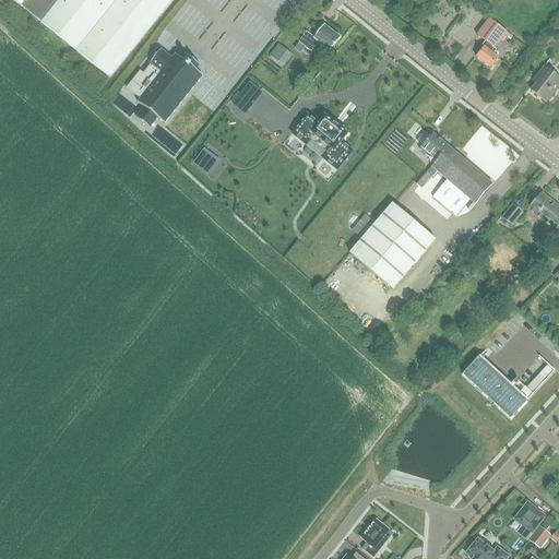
[(12,0),(110,79),(173,0),(12,0)]
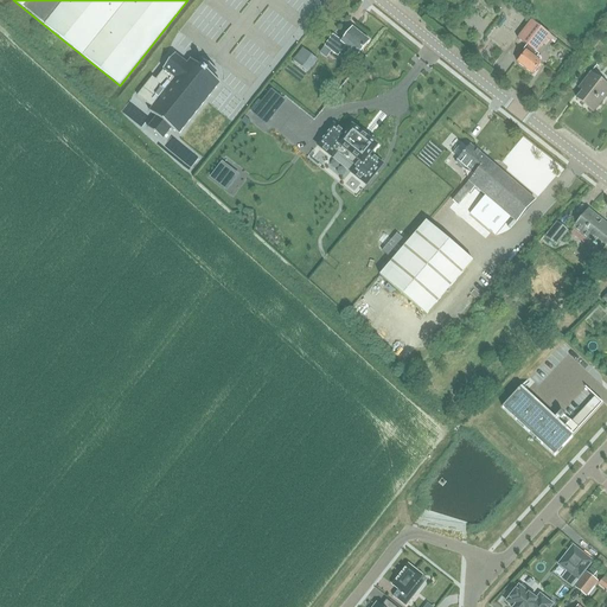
[(548,39),(550,36),(532,21),(518,40),(526,48),(524,52),(525,53),(518,63),(532,75),(542,64),(536,59),(540,56),(536,53),(548,39)]
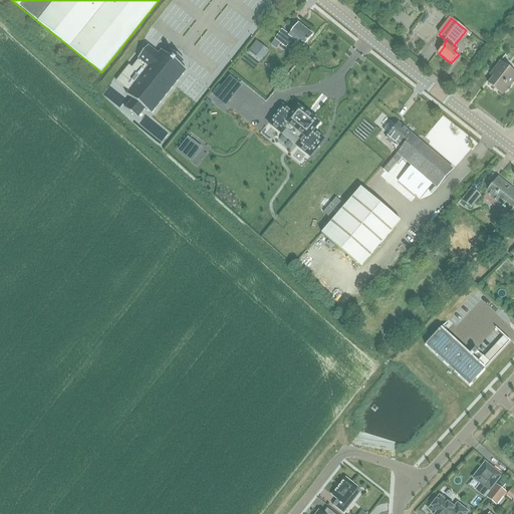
[(282,30),(275,40),(286,48),(293,39),(297,42),(293,47),(299,52),(303,47),(312,35),(299,24),(289,36),(282,30)]
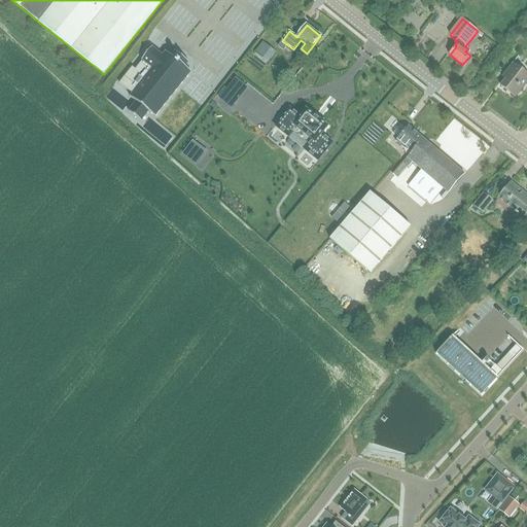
[(268,63),(276,54),(266,45),(257,56),(268,63)]
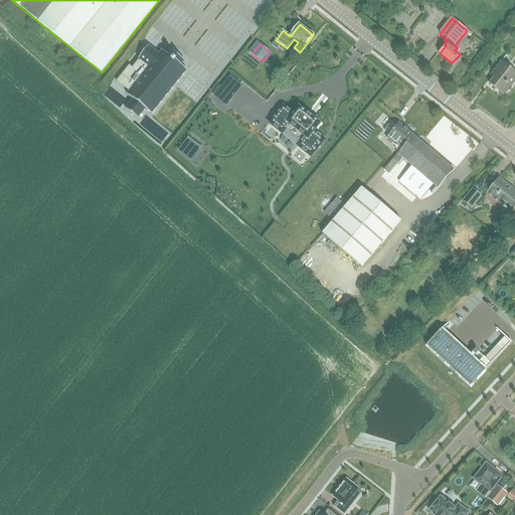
[(130,66),(117,81),(130,92),(127,95),(133,100),(126,110),(138,120),(146,110),(152,115),(187,70),(181,65),(184,61),(178,56),(172,51),(168,56),(162,51),(159,55),(149,46),(139,59),(140,59),(133,68),(130,66)]
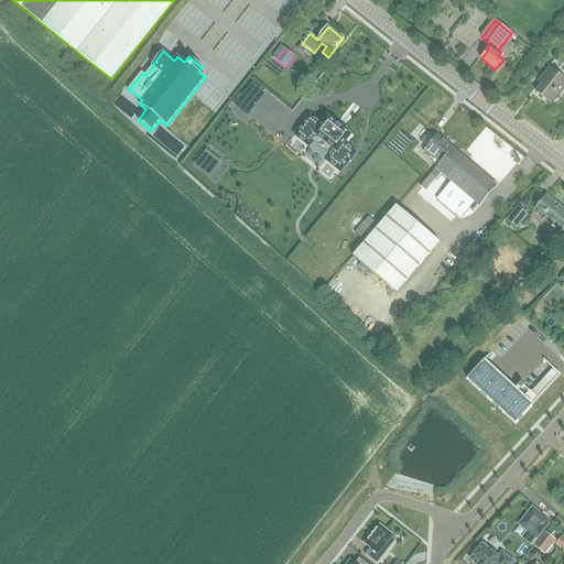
[(552,105),(563,88),(563,79),(549,68),(540,80),(543,83),(535,91),(552,105)]
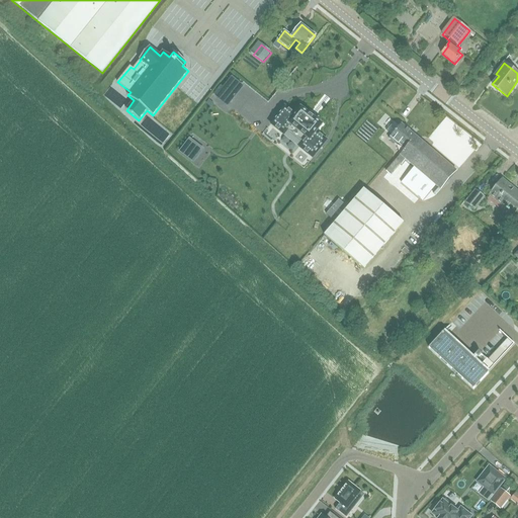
[(232,78),(217,97),(228,106),(243,87),(232,78)]
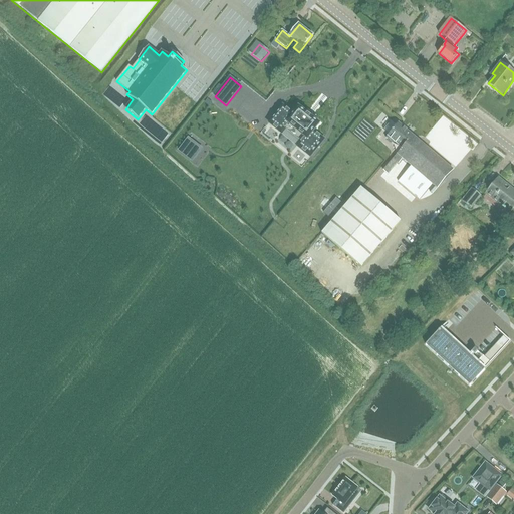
[(282,105),(268,123),(279,132),(283,126),(303,143),(299,148),(310,157),(324,140),(314,132),(319,124),(312,118),(313,115),(308,111),(306,113),(298,107),(293,114),(282,105)]
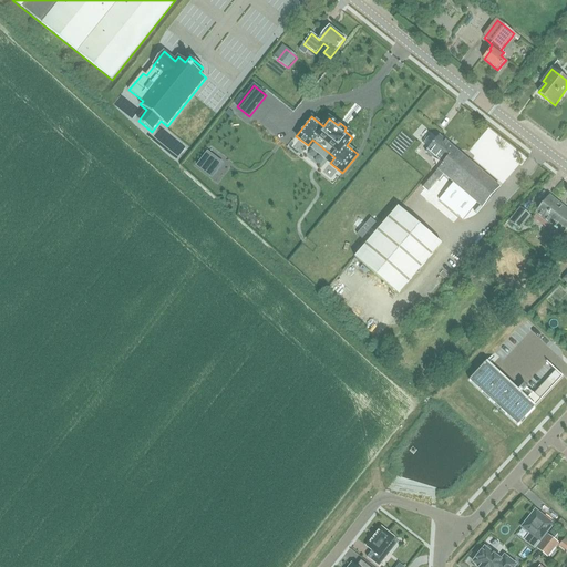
[(413,122),(408,127),(404,124),(399,132),(415,146),(419,142),(414,138),(422,130),(413,122)]
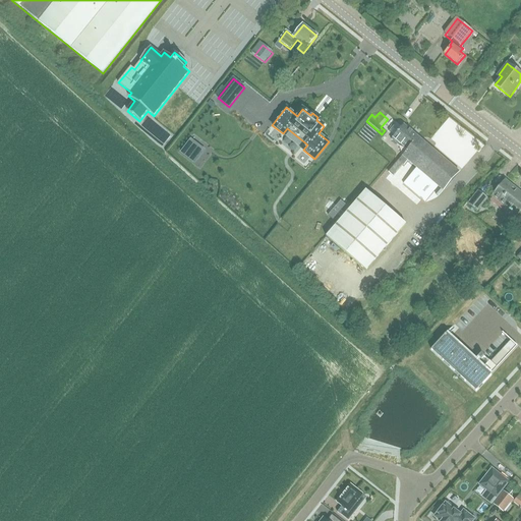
[(404,125),(402,127),(396,123),(389,131),(395,136),(392,139),(399,146),(400,143),(408,151),(403,156),(417,168),(404,183),(426,203),(440,186),(444,190),(460,172),(404,125)]
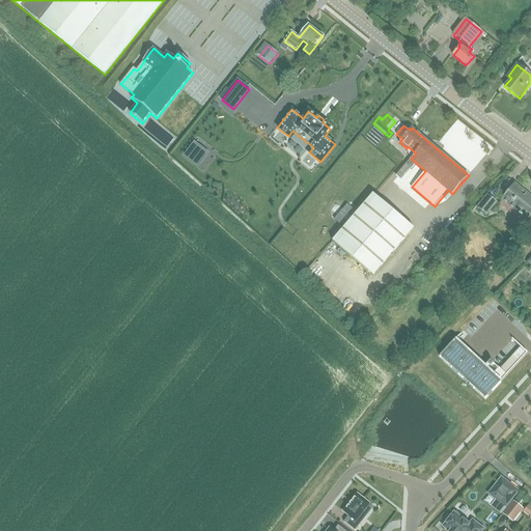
[(194,143),(185,156),(198,167),(208,154),(194,143)]
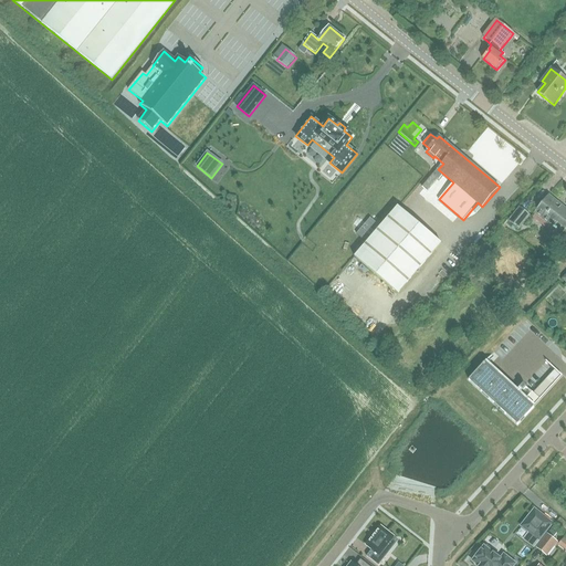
[(432,176),(422,188),(428,191),(438,179),(432,176)]
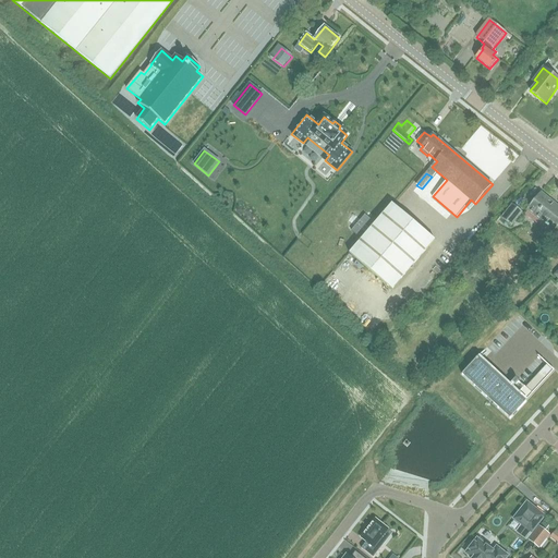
[(555,233),(557,229),(557,205),(542,193),(526,211),(555,233)]
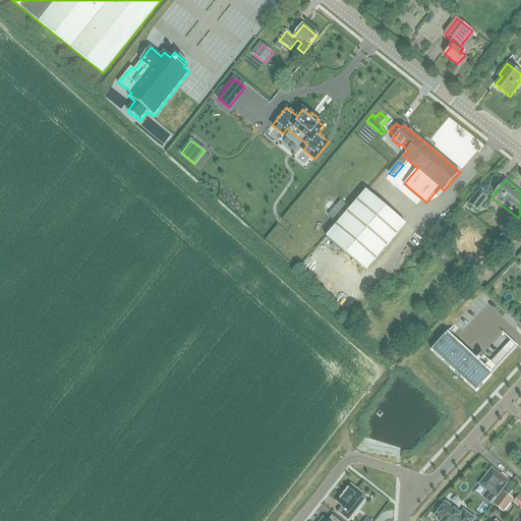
[(372,191),(370,194),(367,191),(328,238),(367,272),(407,225),(378,200),(380,197),(372,191)]
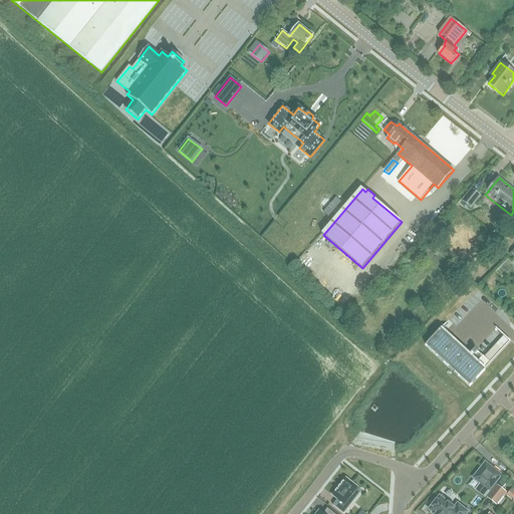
[(472,209),(482,196),(472,189),(462,201),(472,209)]
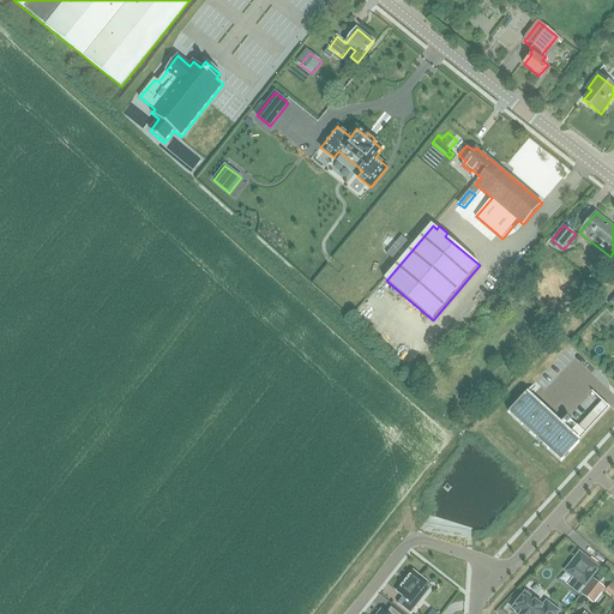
[(401,236),(387,254),(398,264),(413,246),(401,236)]
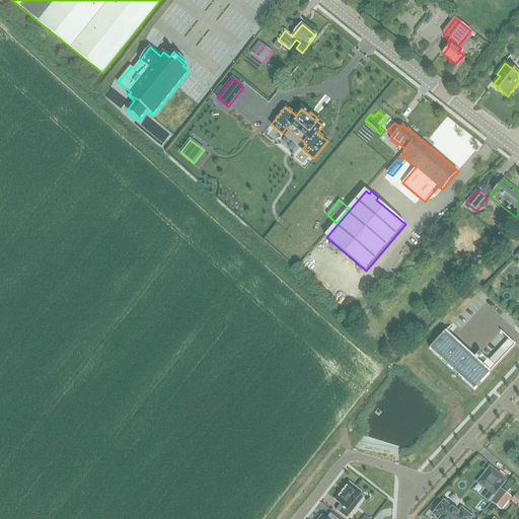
[(351,262),(342,264),(345,275),(354,273),(351,262)]
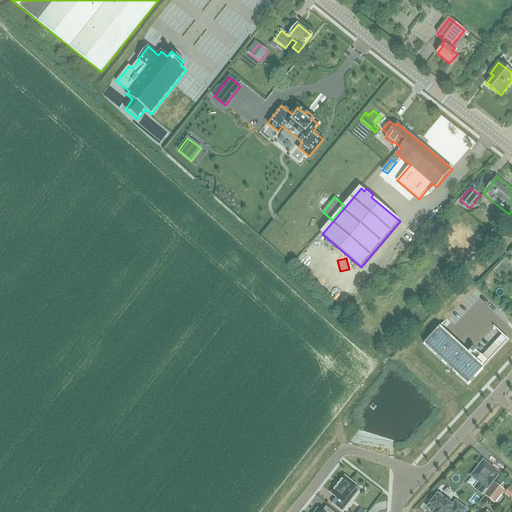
[(435,328),(421,344),(432,353),(446,338),(435,328)]
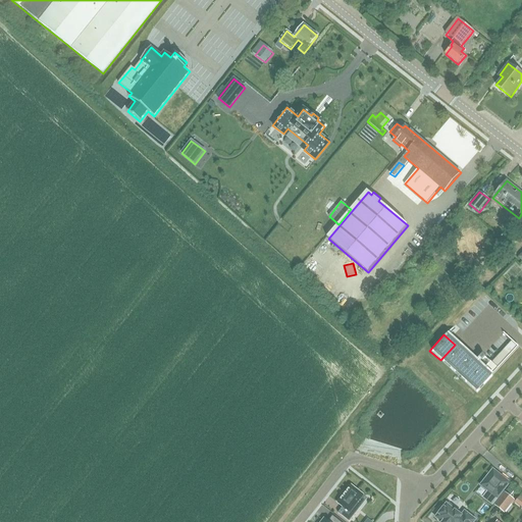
[(455,345),(440,360),(451,370),(465,355),(455,345)]
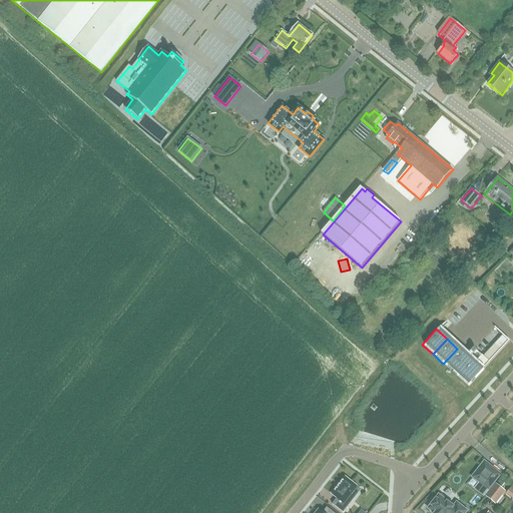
[(457,349),(443,364),(454,374),(468,358),(457,349)]
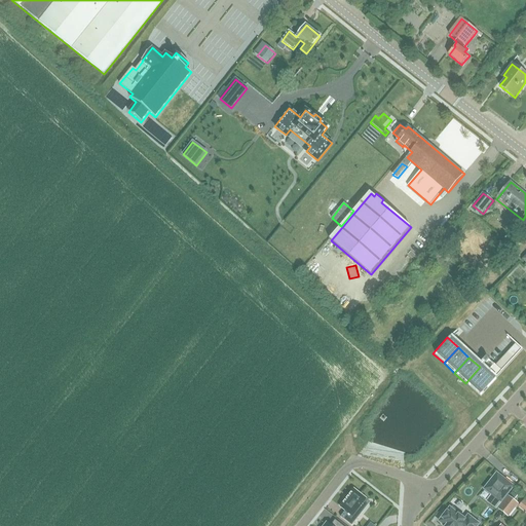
[(480,367),(465,383),(477,392),(491,377),(486,373),(480,367)]
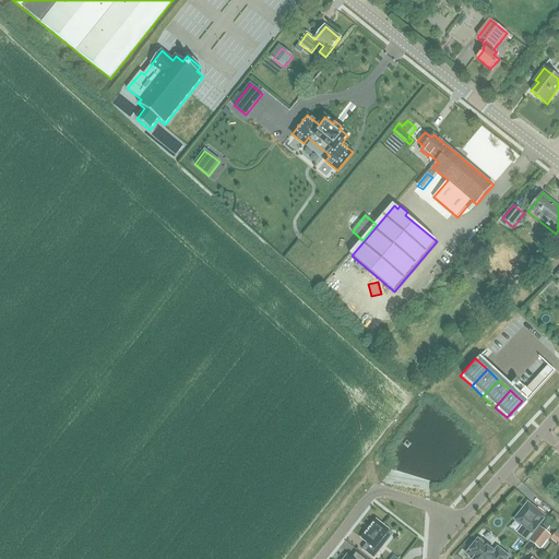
[(528,503),(515,521),(533,534),(539,525),(546,516),(528,503)]
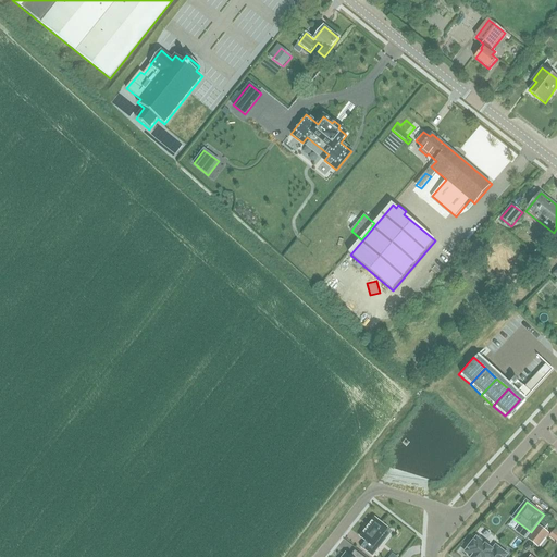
[(359,536),(364,541),(360,547),(372,556),(381,545),(376,542),(387,528),(374,518),(359,536)]
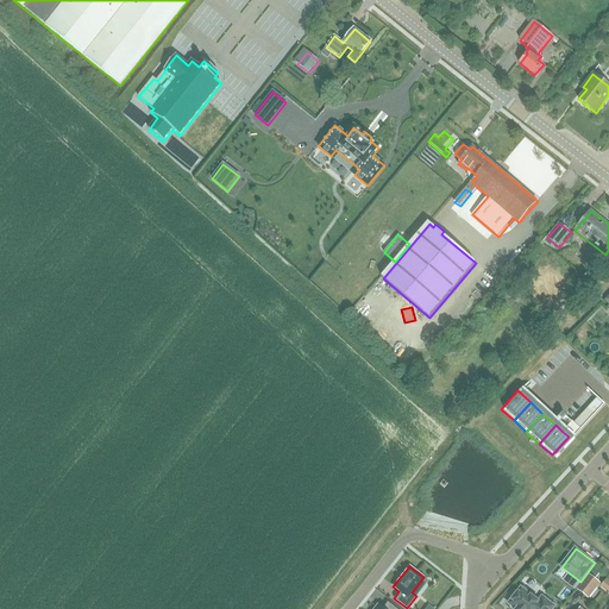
[(577,590),(588,598),(600,584),(589,575),(577,590)]
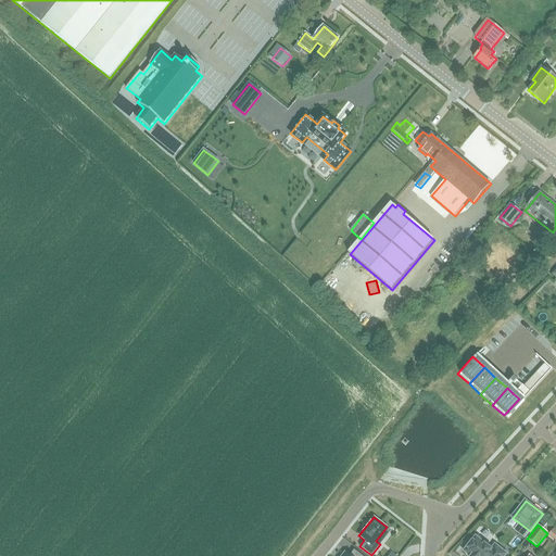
[(503,555),(505,554),(495,546),(491,551),(484,545),(485,543),(478,538),(477,539),(476,539),(465,552),(470,555),(503,555)]
